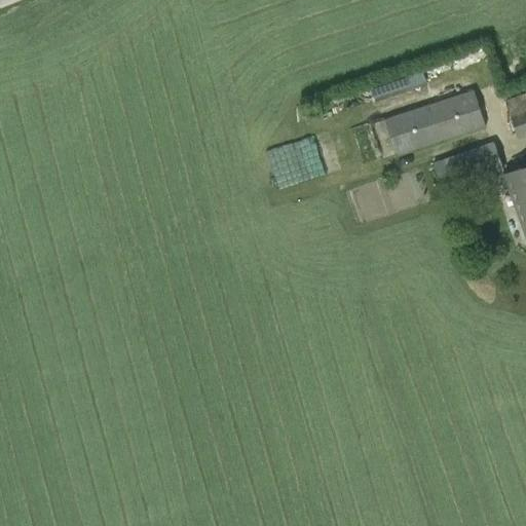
[(396,154),(485,125),(474,89),(384,118),(396,154)]
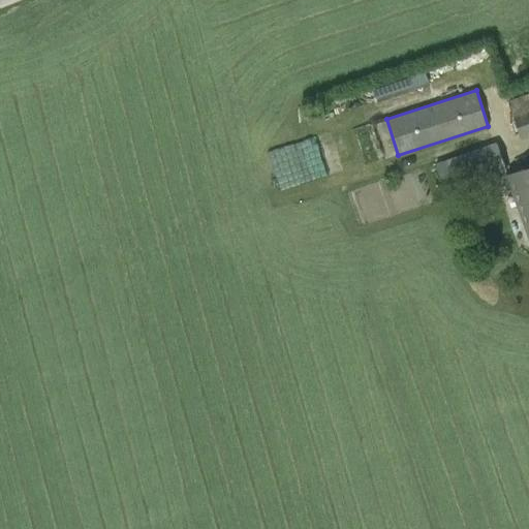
[(520,139),(528,135),(528,92),(507,100),(520,139)]
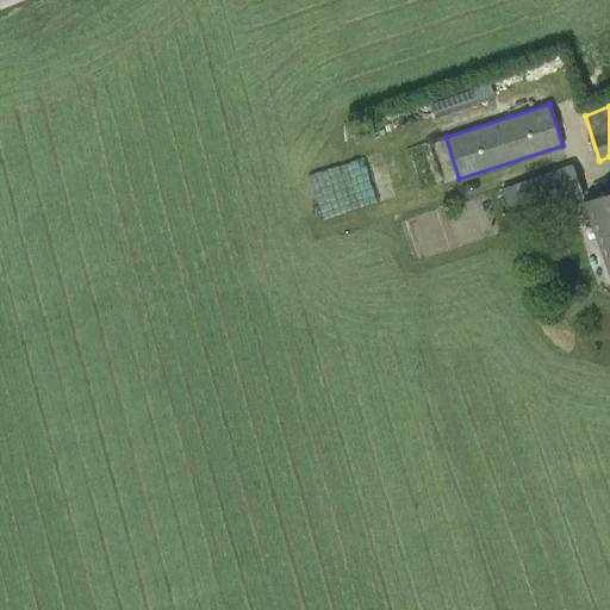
[(446,137),(431,142),(439,163),(452,160),(446,137)]
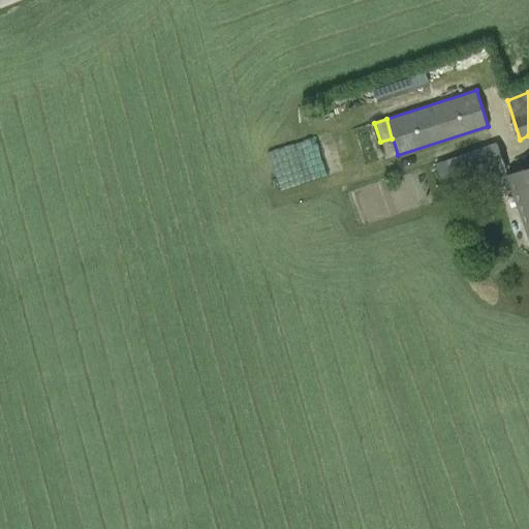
[(446,193),(506,170),(497,142),(436,163),(446,193)]
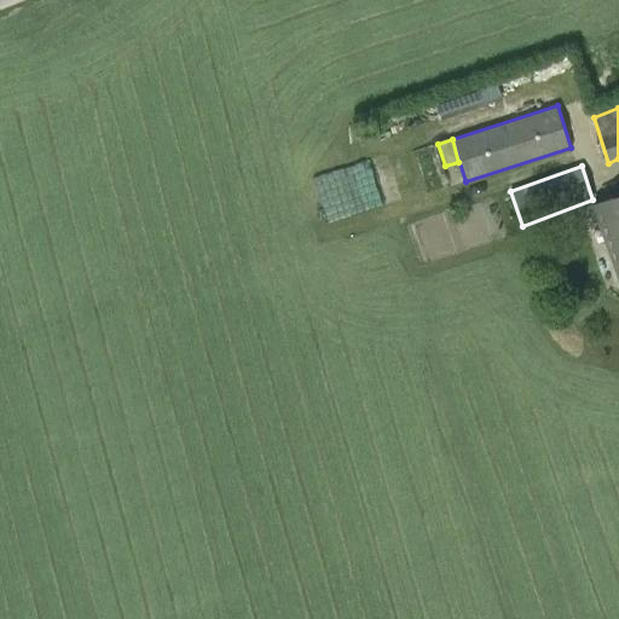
[(334,187),(293,198),(300,225),(340,214),(334,187)]
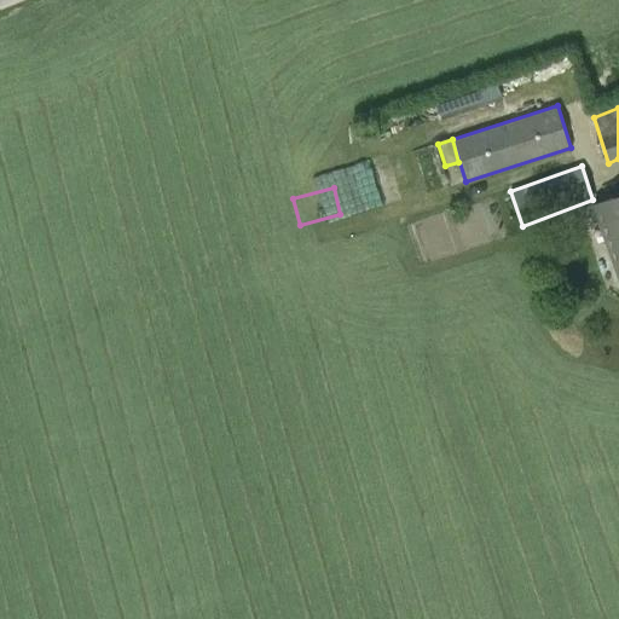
[(618,195),(593,204),(618,278),(618,195)]
